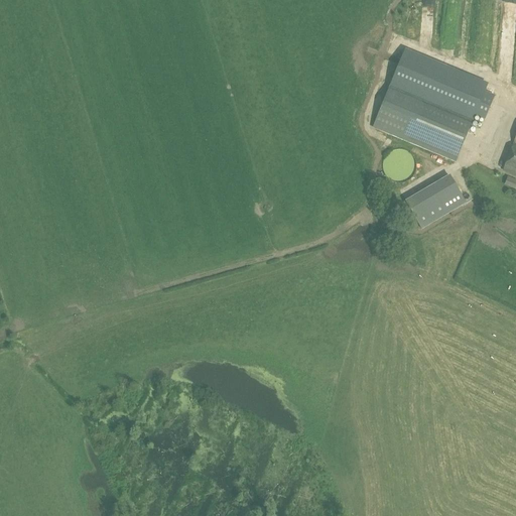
[(486,15),(495,16),(496,8),(487,7),(486,15)]
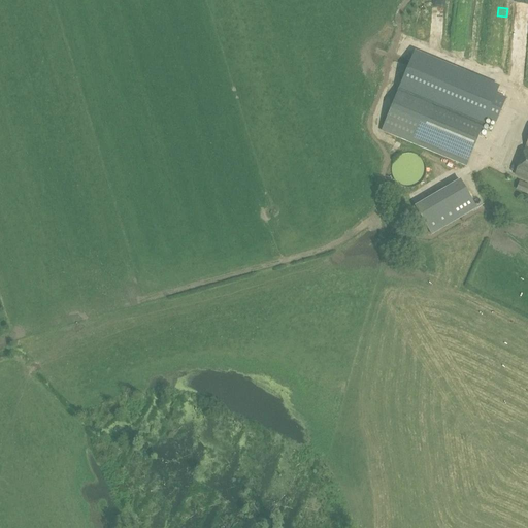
[(410,41),(416,45),(423,38),(418,34),(410,41)]
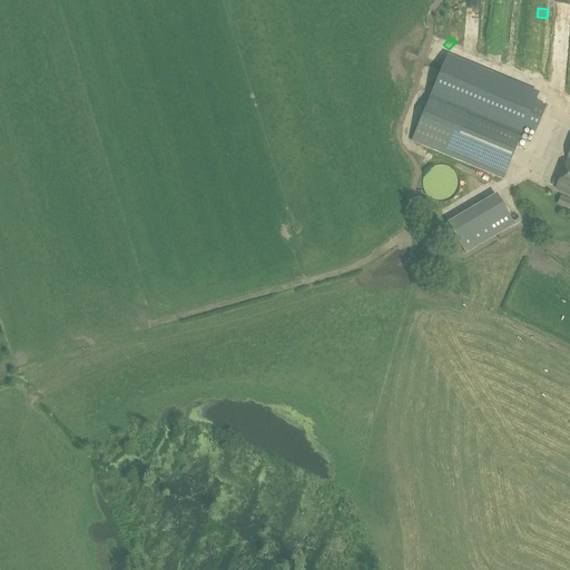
[(569,57),(560,57),(560,81),(569,81),(569,57)]
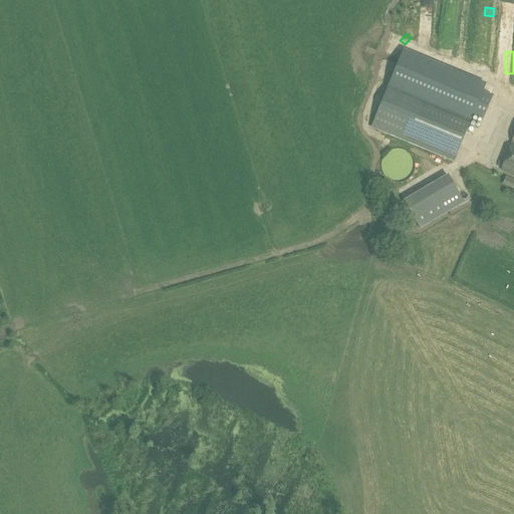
[(392,80),(372,126),(406,141),(454,161),(473,114),(392,80)]
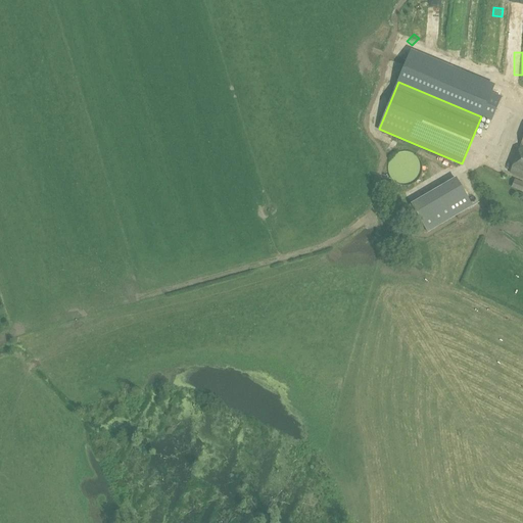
[(522,140),(510,173),(522,178),(522,140)]
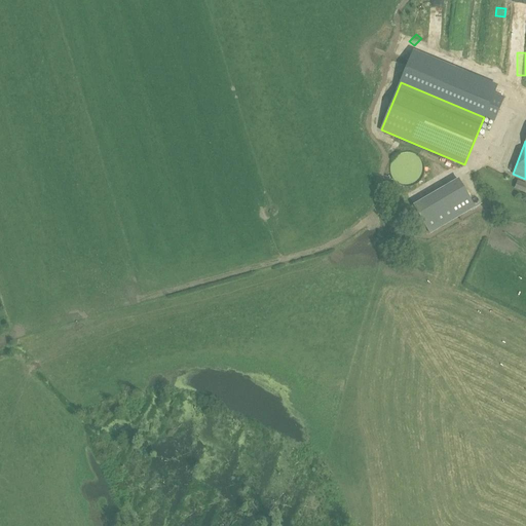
[(390,174),(391,177),(393,180),(396,182),(398,184),(401,186),(404,187),(406,187),(409,187),(412,187),(417,184),(419,183),(421,181),(422,178),(424,173),(424,167),(423,162),(420,159),(417,156),(414,154),(411,153),(408,153),(404,153),(398,155),(396,157),(393,160),(391,163),(390,166),(390,170),(390,174)]
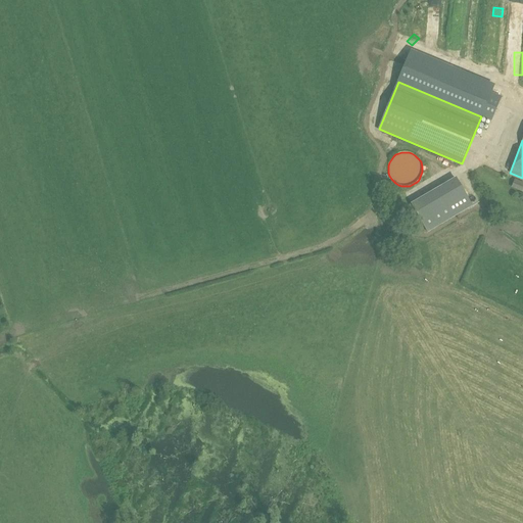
[(457,181),(448,186),(455,196),(464,191),(457,181)]
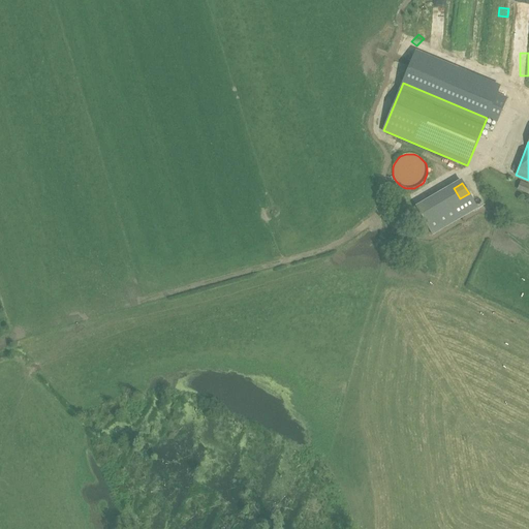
[(528,185),(521,183),(518,191),(527,194),(528,190),(528,185)]
